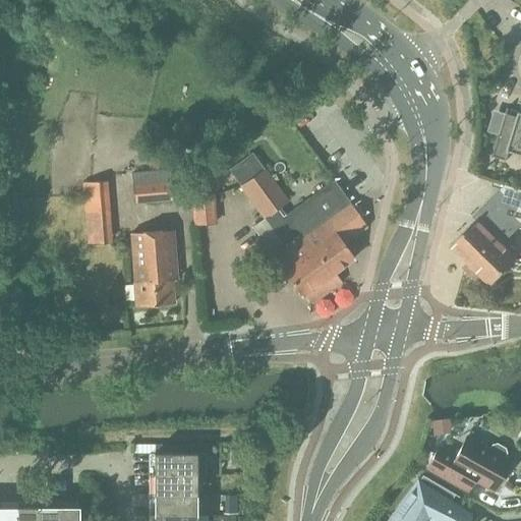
[(510,151),(520,154),(520,111),(519,111),(517,117),(506,113),(493,157),(507,161),(510,151)]
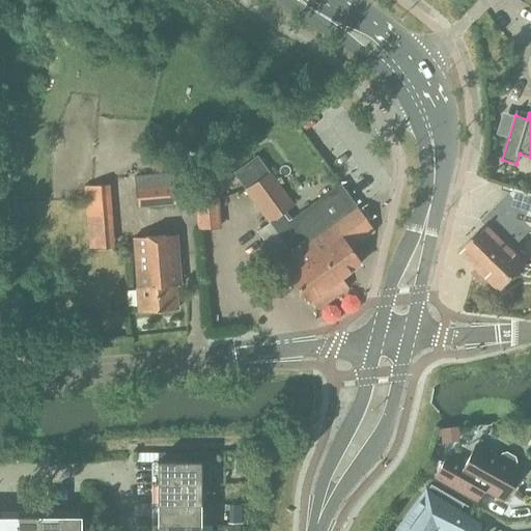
[(201,131),(201,145),(212,146),(212,131),(201,131)]
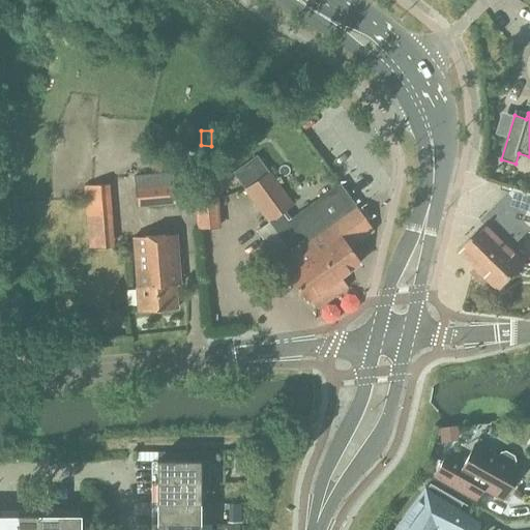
[(184,148),(184,156),(196,157),(196,148),(184,148)]
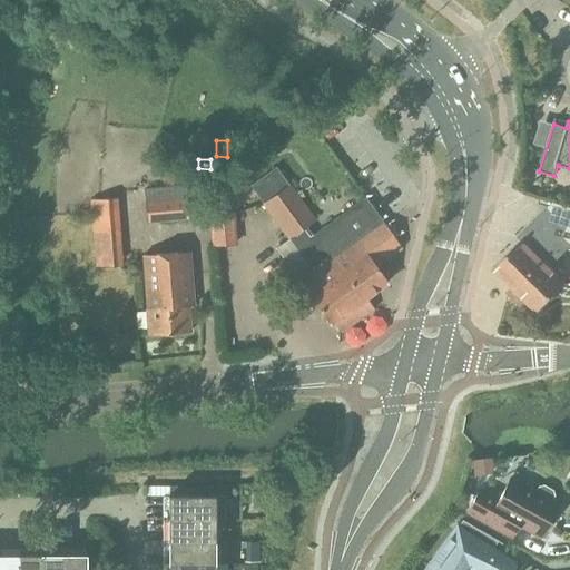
[(275,167),(251,185),(253,189),(279,226),(308,264),(294,275),(300,283),(328,324),(332,322),(341,333),(373,308),(365,297),(385,282),(374,266),(400,246),(384,224),(364,197),(312,235),(305,227),(314,220),(306,209),(278,172),(275,167)]
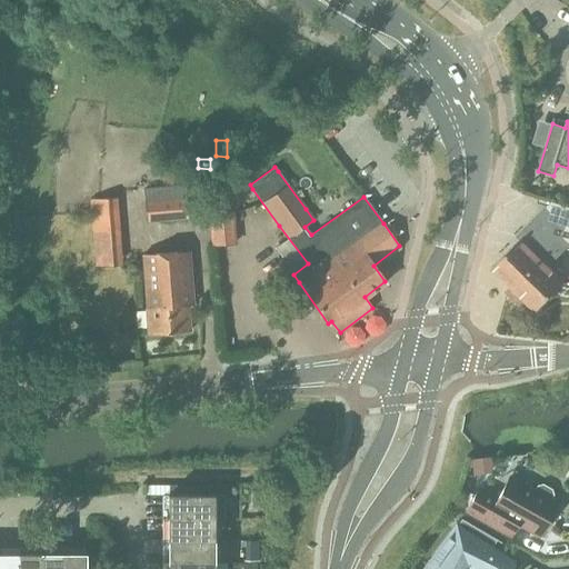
[(91,199),(96,266),(120,265),(117,219),(115,197),(91,199)]
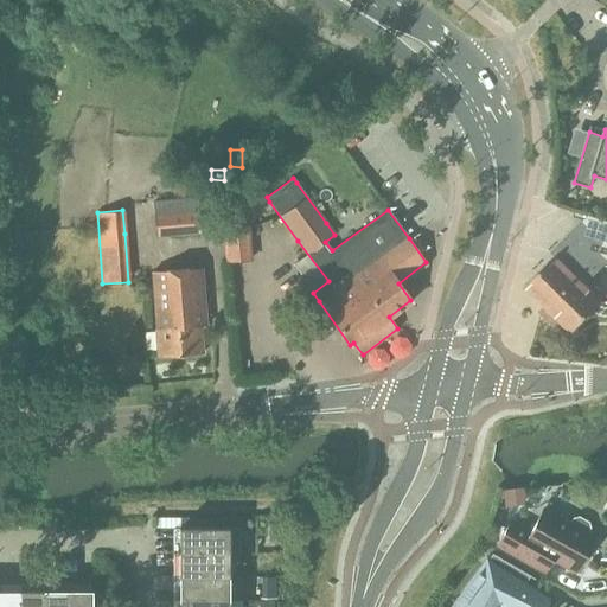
[(199,212),(165,215),(167,236),(200,232),(199,212)]
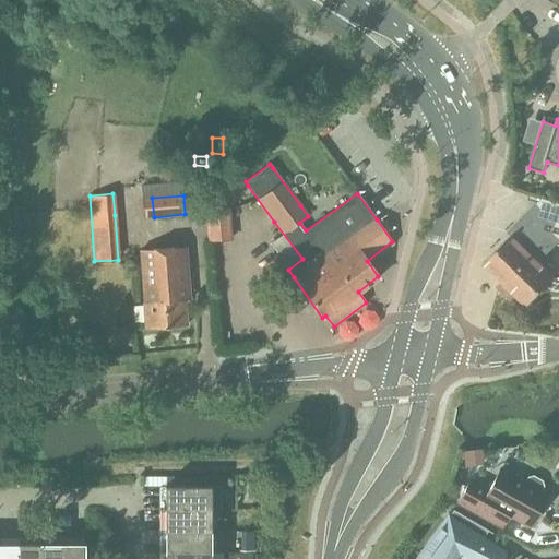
[(511,236),(484,263),(501,280),(558,219),(558,202),(556,201),(543,197),(508,233),(511,236)]
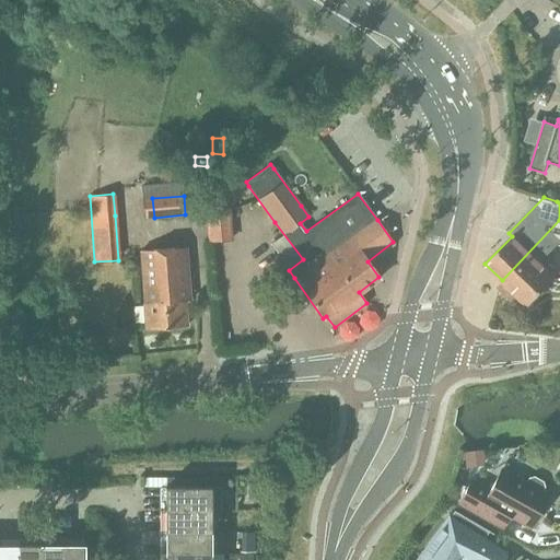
[(230,211),(209,213),(211,238),(232,237),(230,211)]
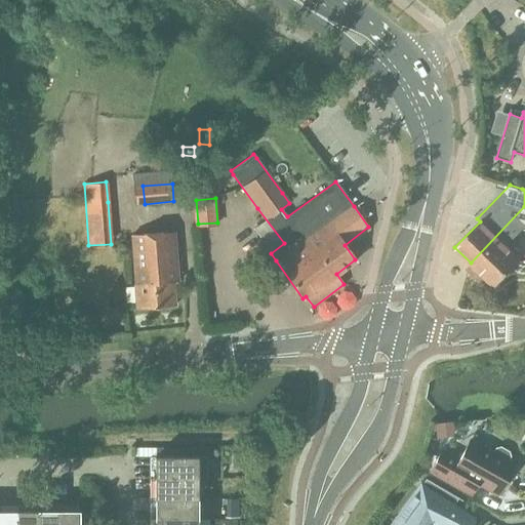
[(473,266),(468,272),(478,281),(483,276),(494,287),(498,284),(520,261),(506,247),(524,227),(524,206),(471,263),(473,266)]
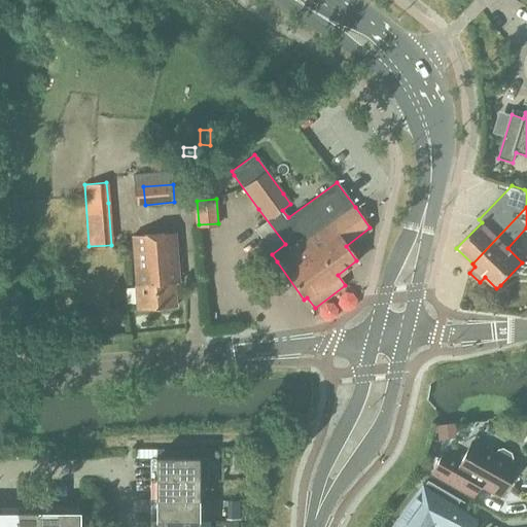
[(174,233),(133,237),(136,285),(135,286),(136,310),(175,308),(174,284),(179,283),(174,233)]
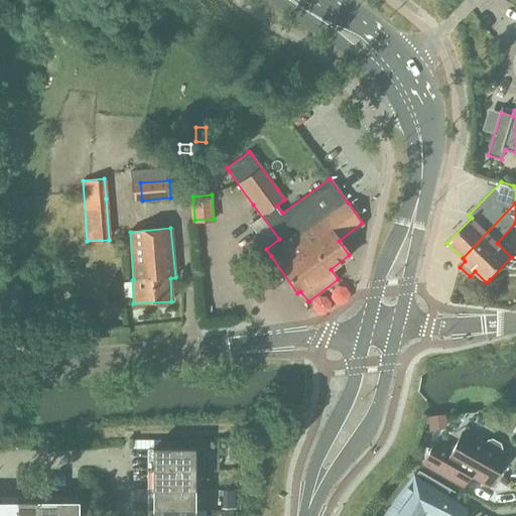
[(444,414),(427,417),(428,427),(445,424),(444,414)]
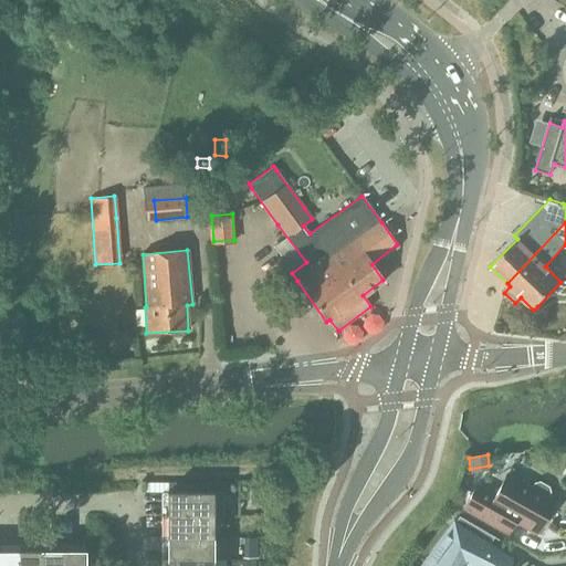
[(510,521),(514,521),(536,533),(554,501),(546,496),(549,492),(548,488),(540,482),(534,483),(532,489),(507,474),(495,495),(477,484),(463,510),(506,534),(507,533),(501,530),(506,520),(510,521)]
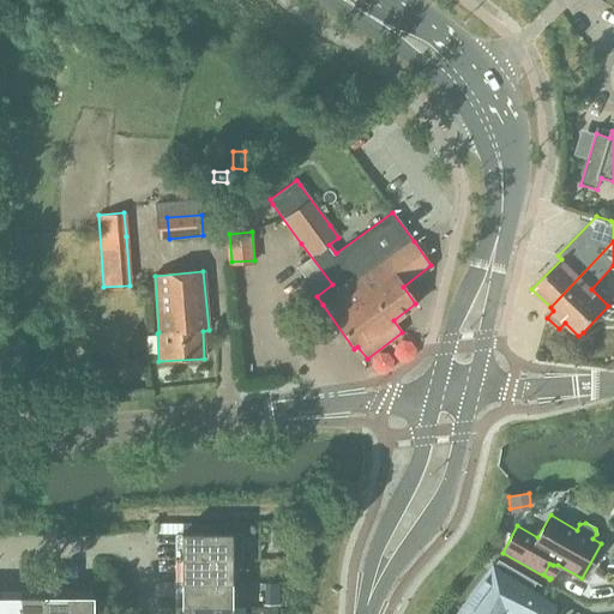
[(179,534),(179,559),(229,559),(242,559),(242,534),(229,534),(179,534)]
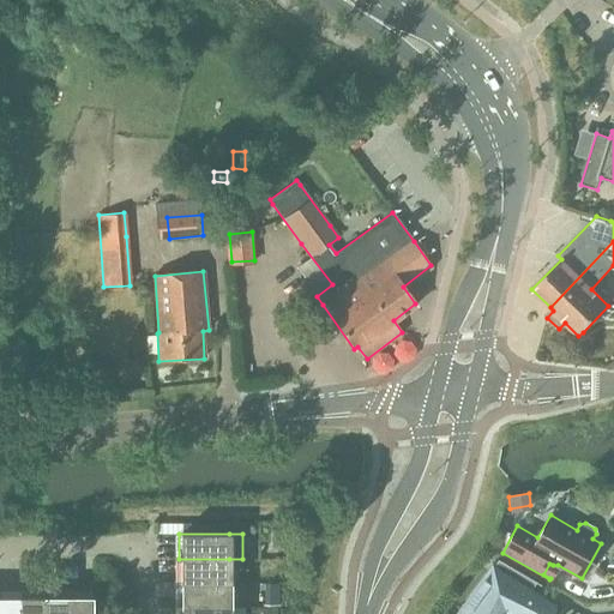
[(179,559),(179,582),(229,582),(229,559),(179,559)]
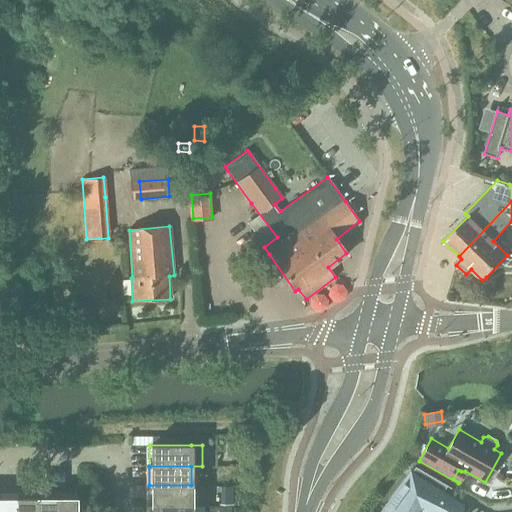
[(458,511),(461,508),(441,496),(446,486),(451,489),(452,488),(415,467),(381,511),(422,511),(424,511),(458,511)]
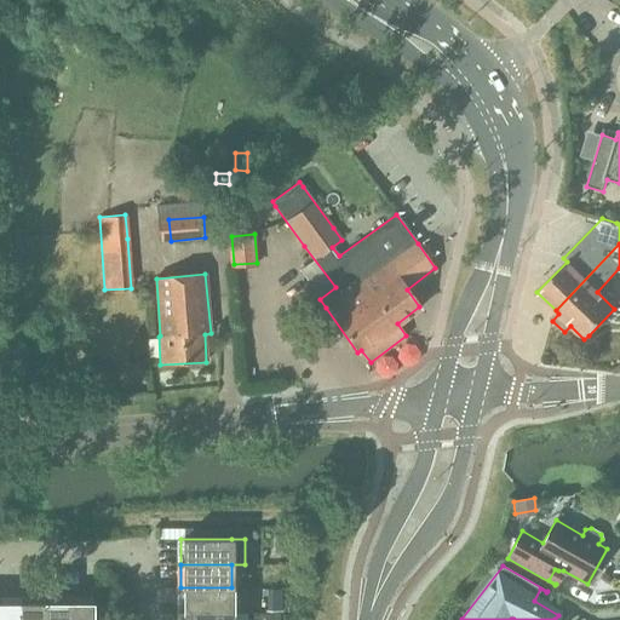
[(231,612),(231,587),(181,587),(182,612),(231,612)]
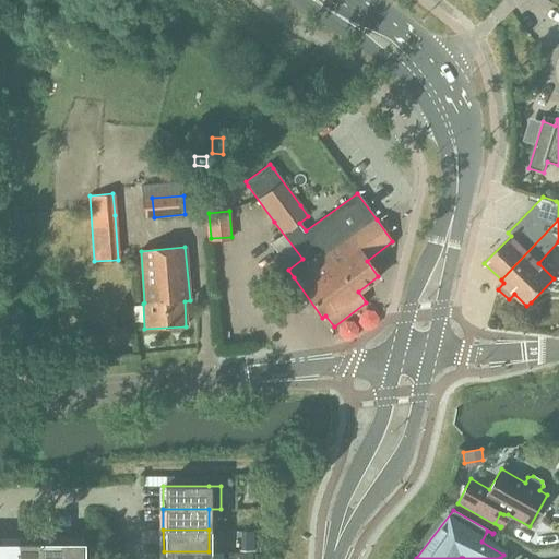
[(16,558),(16,544),(0,543),(0,558),(16,558)]
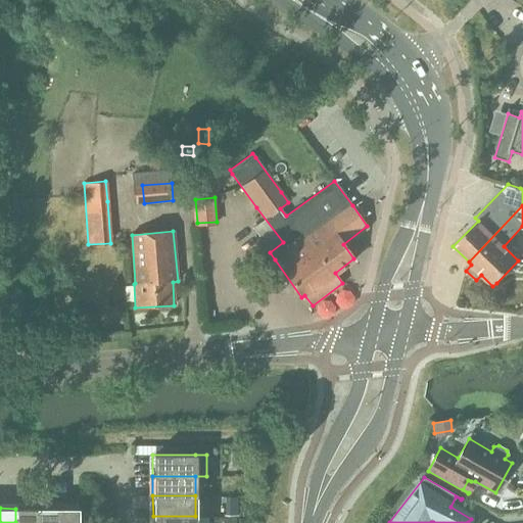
[(36,522),(36,509),(15,509),(15,522),(36,522)]
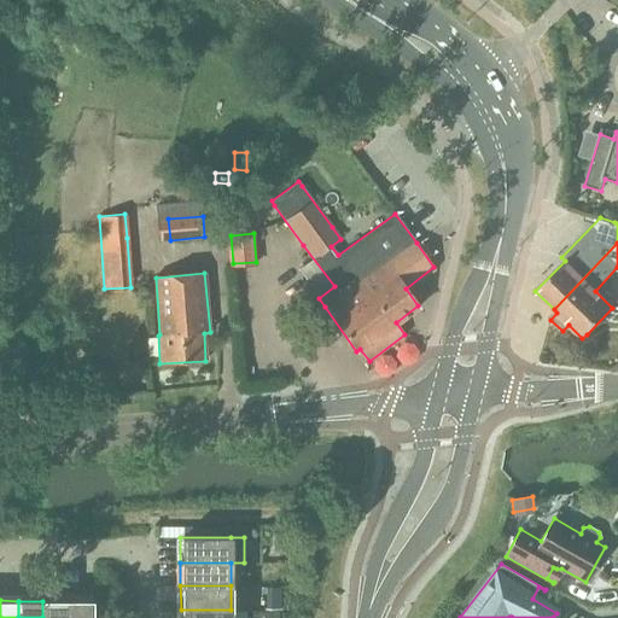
[(65,617),(66,601),(42,601),(42,617),(65,617)]
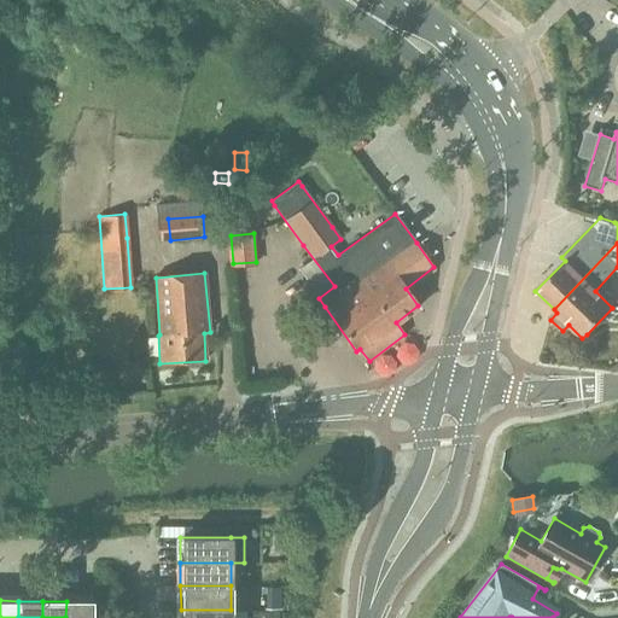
[(91,617),(92,601),(66,601),(65,617),(91,617)]
